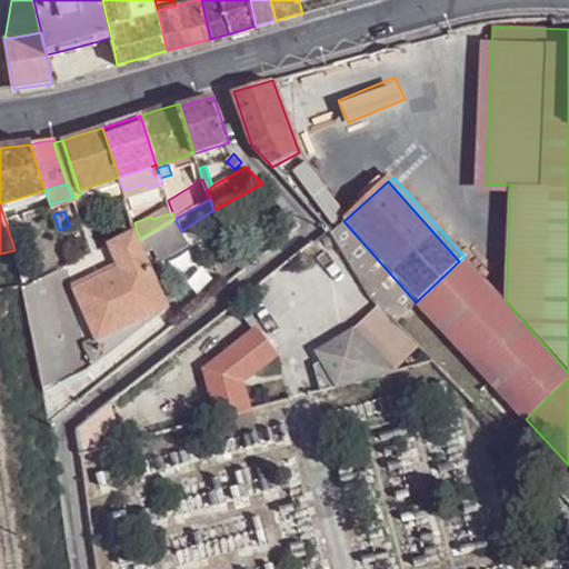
[(181,231),(175,219),(149,233),(157,246),(166,259),(190,245),(181,231)]
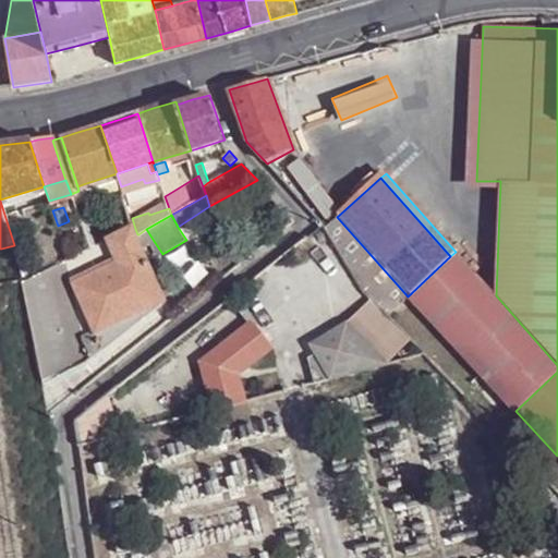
[(137,234),(135,229),(89,249),(23,281),(44,385),(87,364),(166,302),(143,244),(138,234),(137,234)]
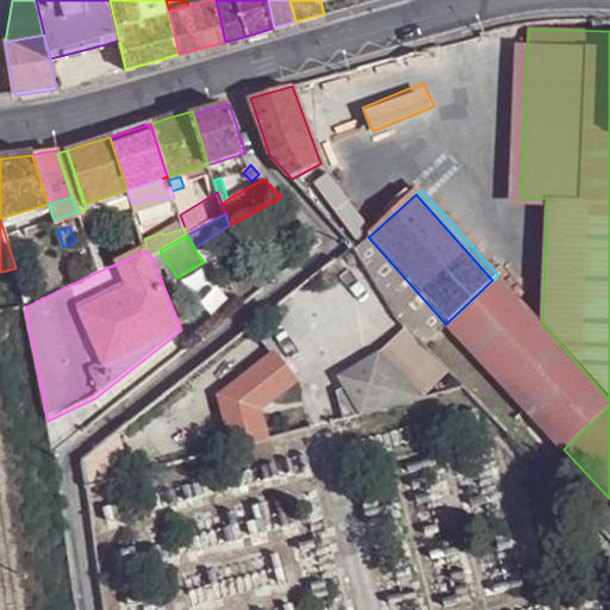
[(160,250),(151,256),(156,267),(168,263),(160,250)]
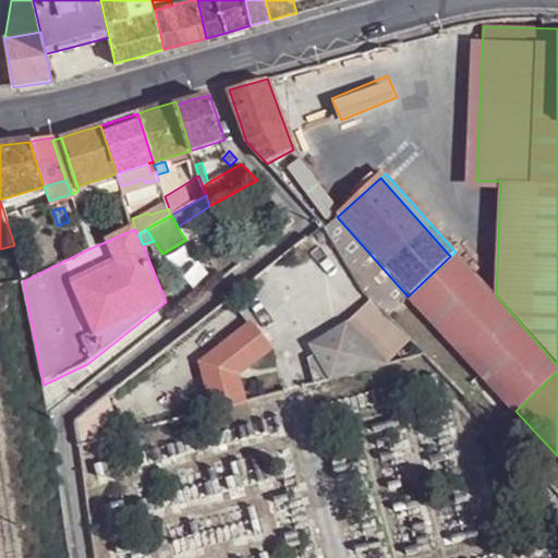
[(17,256),(14,245),(1,249),(5,259),(17,256)]
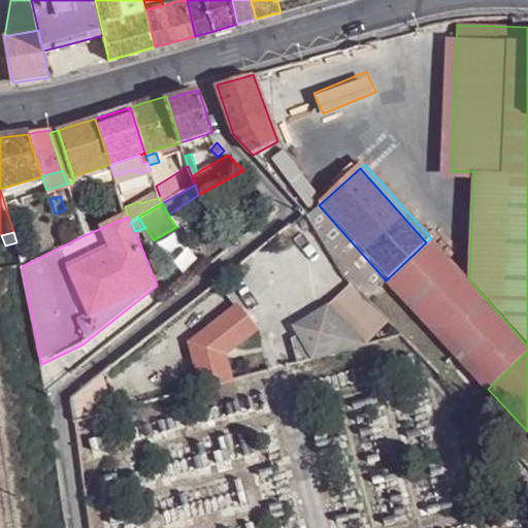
[(426,242),(386,281),(486,391),(488,389),(527,352),(527,345),(469,279),(431,238),(426,242)]
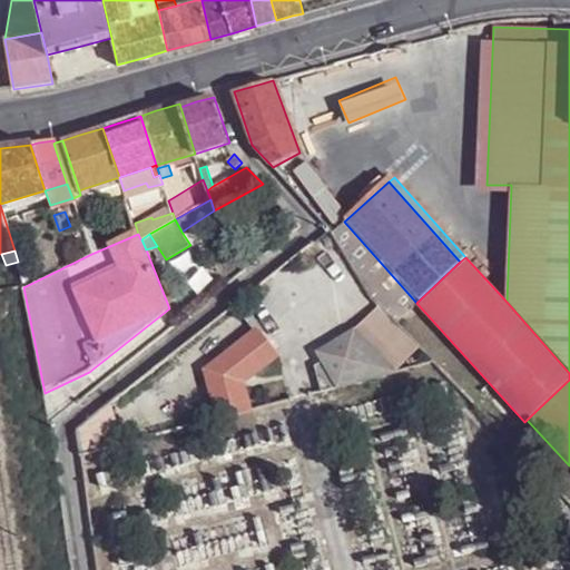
[(353,332),(394,373),(418,351),(376,308),(353,332)]
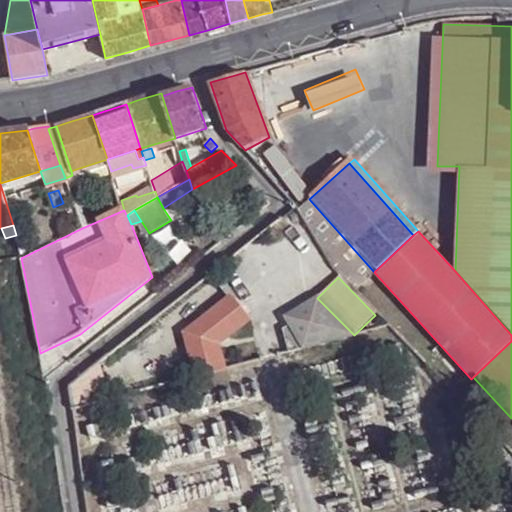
[(291,355),(355,337),(354,335),(317,298),(316,297),(283,319),(288,328),(285,331),(291,355)]
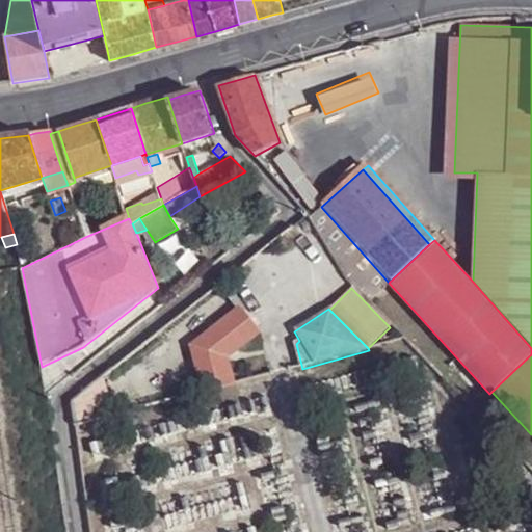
[(205,397),(238,388),(232,364),(262,339),(241,312),(192,350),(205,397)]
